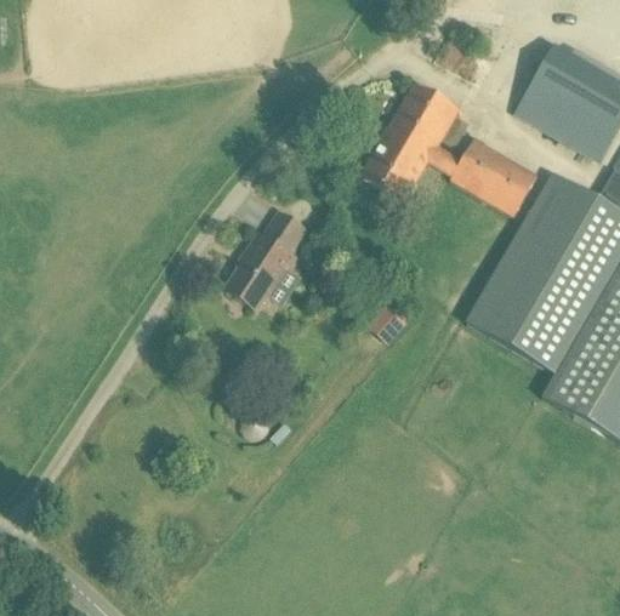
[(515,115),(601,164),(619,130),(619,74),(575,49),(572,55),(553,44),(513,113),(515,115)]
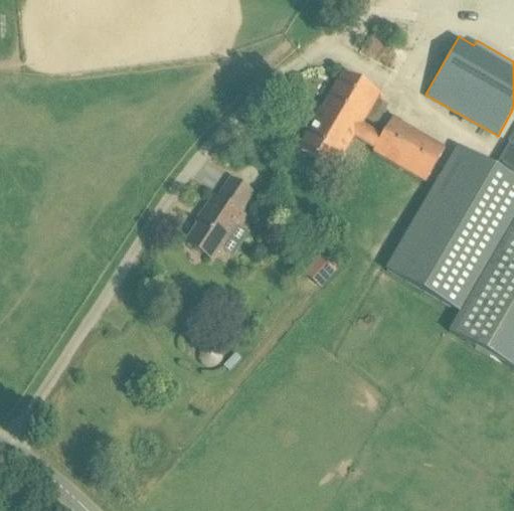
[(384,130),(364,118),(379,91),(343,69),(298,148),(334,169),(354,134),(375,146),(373,149),(425,179),(445,146),(400,120),(401,118),(393,114),(384,130)]
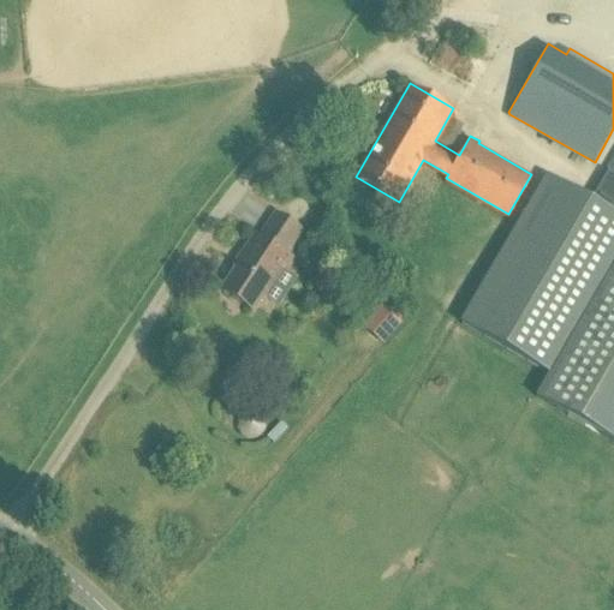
[(613,147),(601,167),(606,169),(589,197),(613,210),(613,147)]
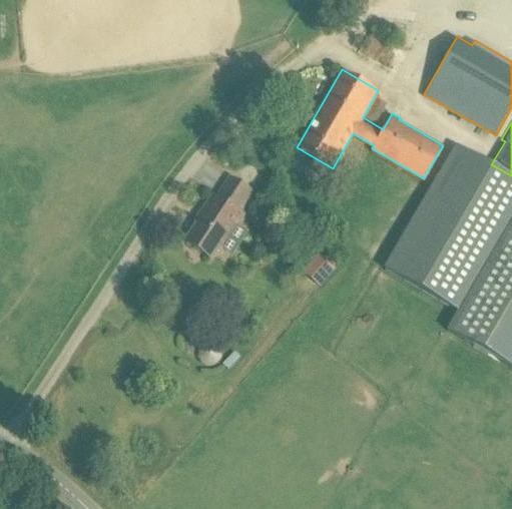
[(458,145),(435,185),(386,271),(457,312),(447,331),(511,367),(511,175),(491,164),(458,145)]
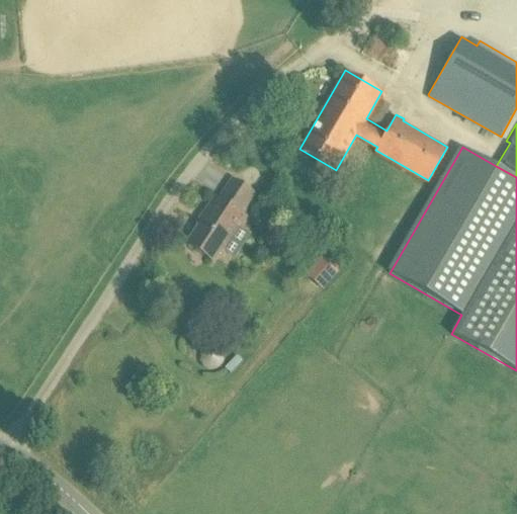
[(188,243),(212,259),(220,248),(222,250),(244,215),(242,213),(255,192),(232,177),(219,198),(214,196),(204,211),(207,213),(188,243)]
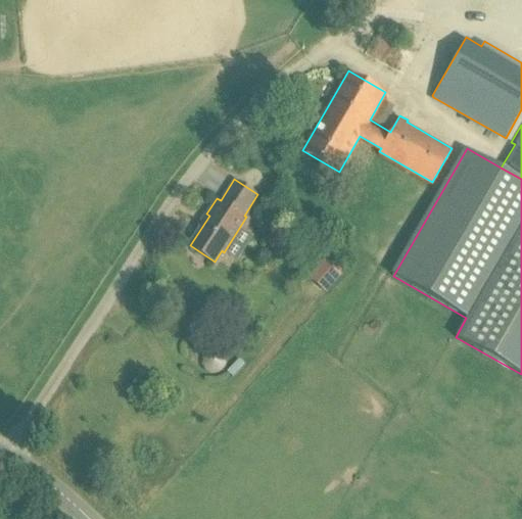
[(342,271),(326,255),(310,275),(326,289),(342,271)]
